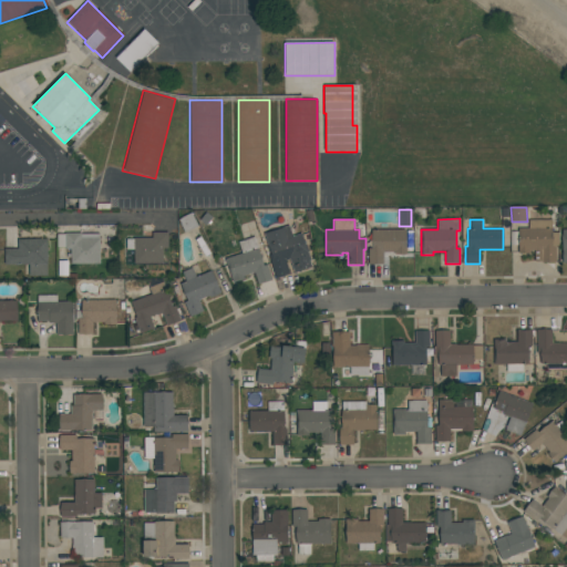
[(556,263),(542,263),(542,261),(534,261),(534,250),(529,250),(529,253),(518,253),(518,228),(528,228),(528,220),(552,220),(552,233),(558,233),(558,246),(556,246),(556,263)]
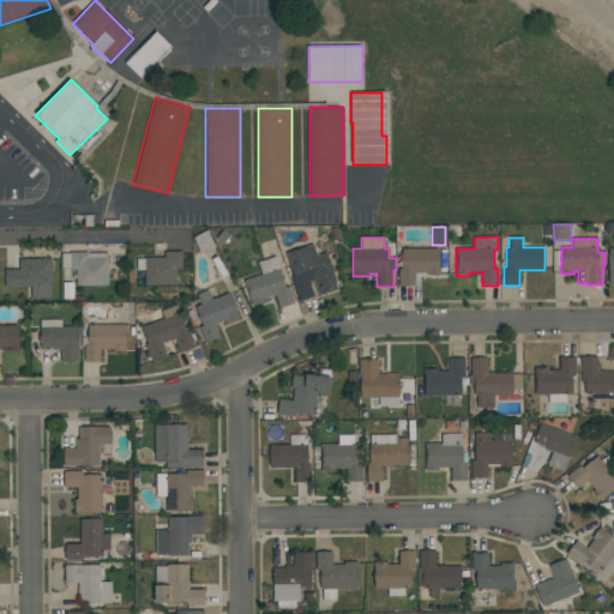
[(286,253),(313,244),(317,256),(326,253),(337,282),(335,283),(337,289),(318,295),(313,281),(309,282),(314,296),(299,301),(290,276),(293,275),(286,253)]
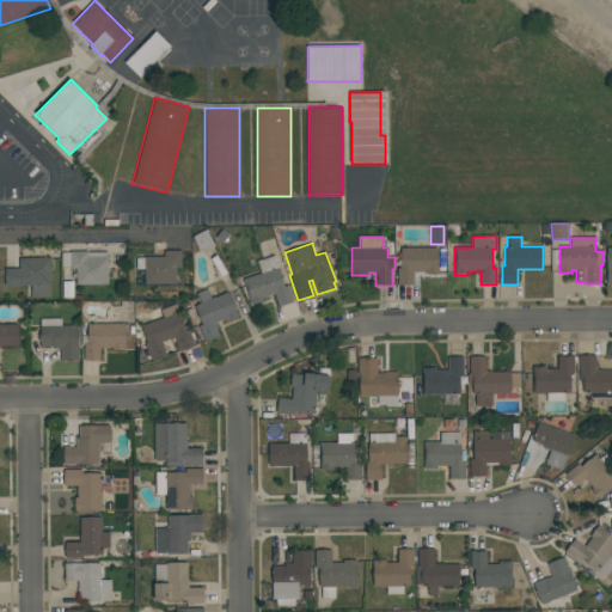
[(412,285),(397,285),(397,268),(401,268),(401,248),(438,248),(438,274),(426,274),(426,271),(412,271),(412,285)]
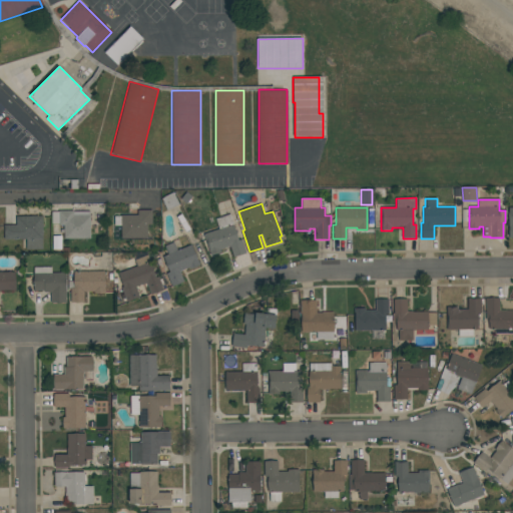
[(51,211),(58,211),(58,210),(73,210),(73,211),(90,211),(90,238),(63,238),(63,225),(58,225),(58,224),(51,224),(51,211)]
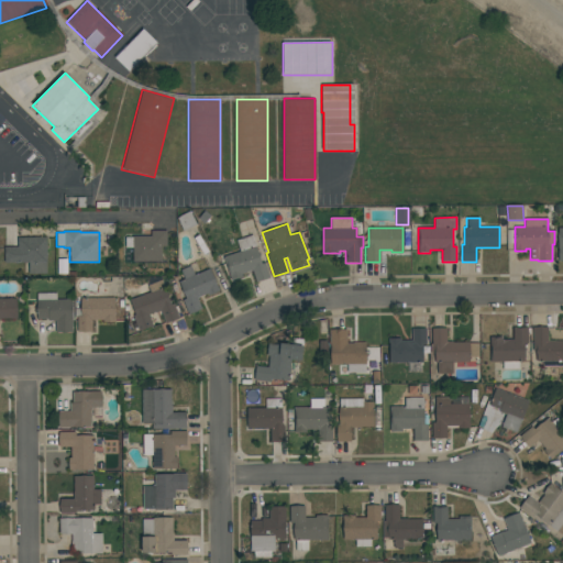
[(167,231),(167,246),(162,246),(162,262),(132,262),(132,249),(125,249),(125,238),(132,238),(132,236),(151,236),(151,231),(167,231)]
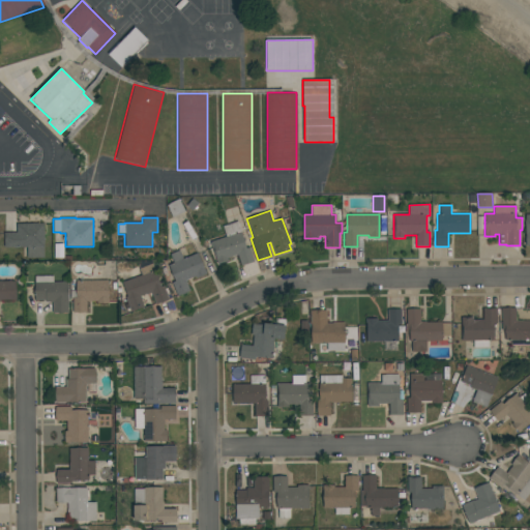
[(254,262),(241,266),(237,255),(227,258),(228,261),(218,264),(211,241),(226,236),(223,226),(238,221),(246,248),(249,247),(254,262)]
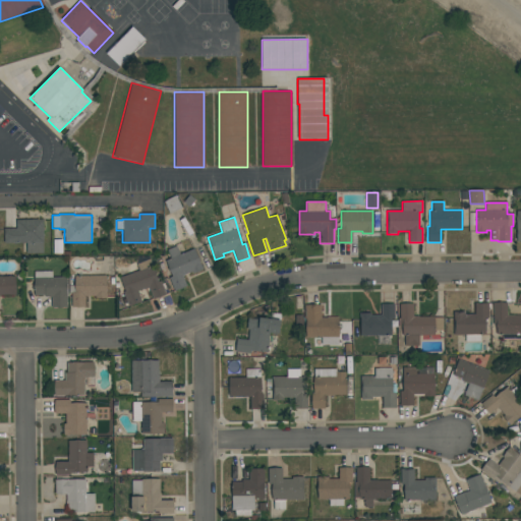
[(43,220),(43,253),(26,253),(26,243),(3,243),(3,229),(16,229),(16,220),(43,220)]
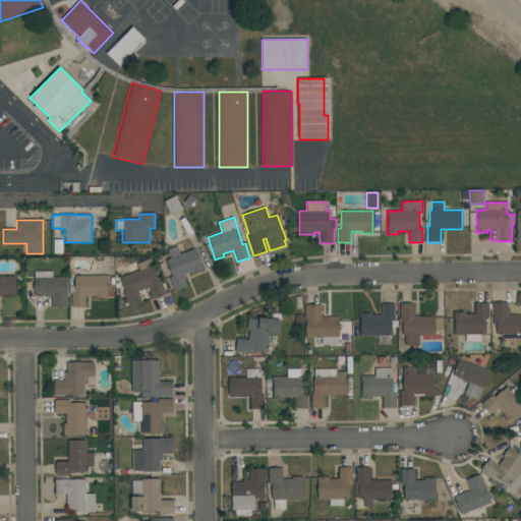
[(203,270),(192,274),(192,272),(182,276),(186,286),(174,291),(169,278),(172,276),(165,261),(171,258),(167,249),(176,245),(180,254),(194,248),(203,270)]
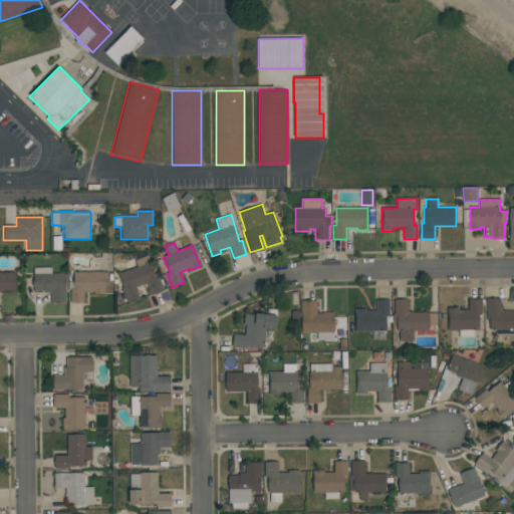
[(164,290),(151,295),(147,283),(136,287),(140,297),(127,302),(121,288),(123,288),(118,274),(138,267),(136,260),(149,255),(151,262),(150,262),(157,278),(159,277),(164,290)]
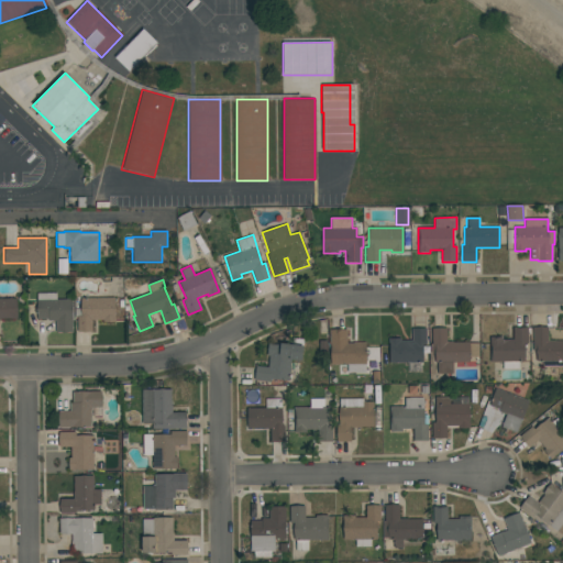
[(37,319),(37,293),(56,293),(56,299),(73,299),(73,319),(73,332),(55,332),(55,321),(48,321),(48,319),(37,319)]
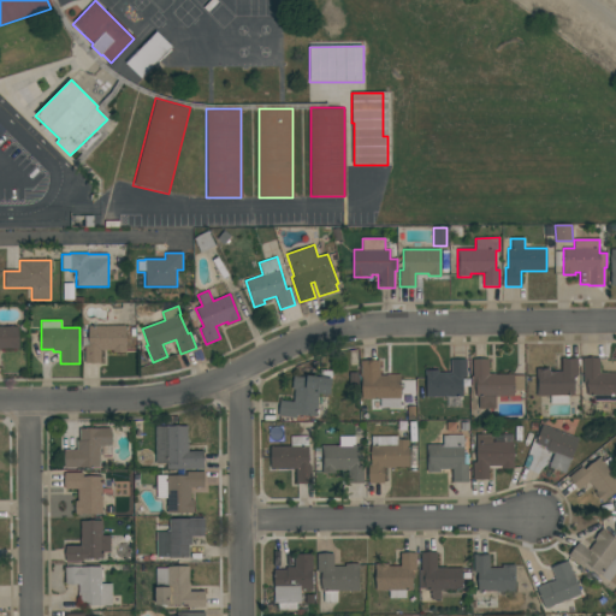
[(0,326),(19,327),(19,349),(0,349),(0,326)]
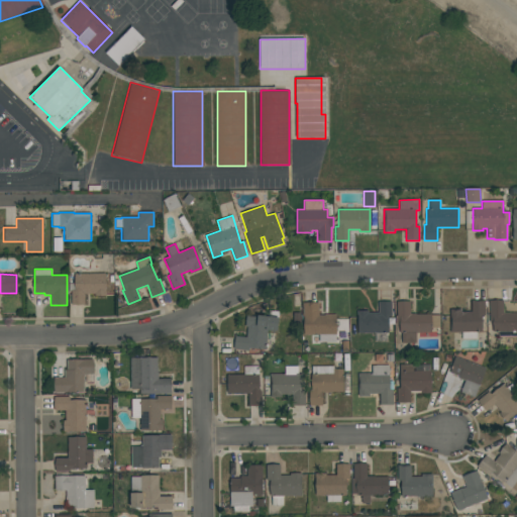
[(71,305),(71,291),(69,291),(69,284),(74,284),(74,274),(105,274),(105,292),(106,292),(106,296),(95,296),(95,294),(85,294),(85,305),(71,305)]
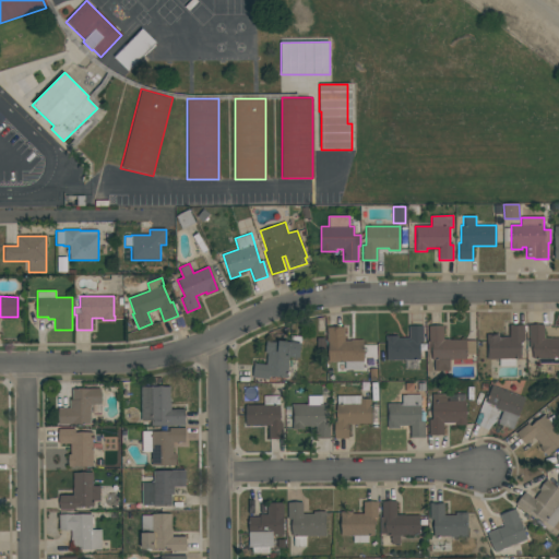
[(524,324),(524,341),(521,341),(521,359),(515,359),(515,367),(499,367),(499,359),(486,359),(487,334),(499,334),(499,336),(509,337),(509,324),(524,324)]
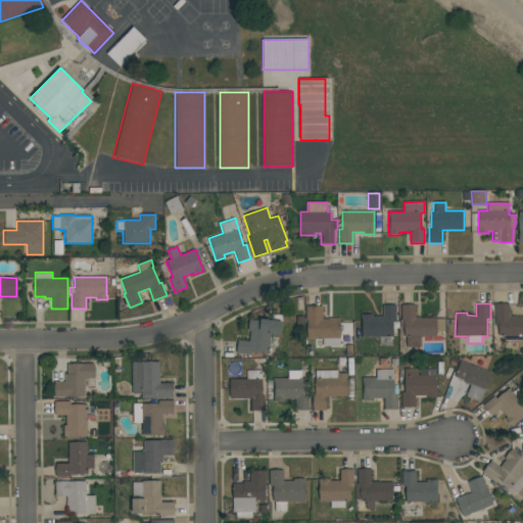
[(509,303),(509,316),(522,316),(522,337),(518,337),(518,341),(505,341),(505,336),(497,336),(497,322),(495,322),(495,303),(509,303)]
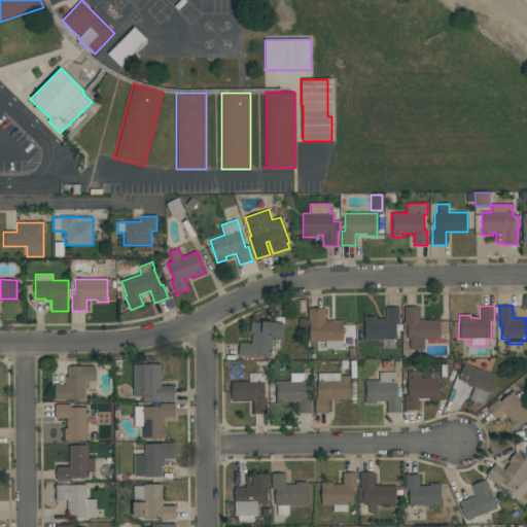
[(363,316),(375,316),(375,318),(385,318),(385,307),(398,307),(398,322),(395,322),(395,340),(364,340),(364,321),(363,321),(363,316)]
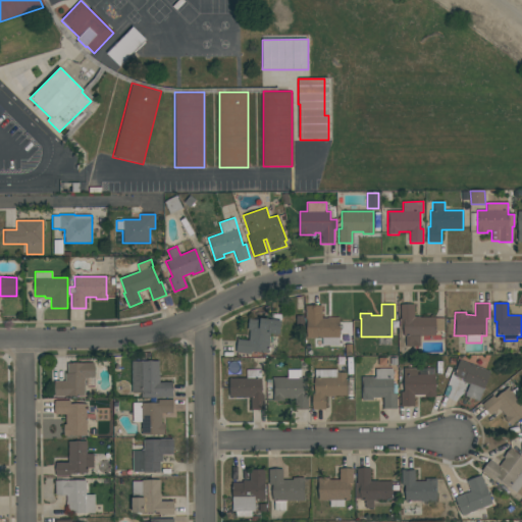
[(414,317),(435,317),(435,318),(444,318),(444,330),(435,330),(435,335),(420,335),(420,346),(405,346),(405,336),(403,336),(403,327),(400,327),(400,318),(401,318),(401,304),(414,304),(414,317)]
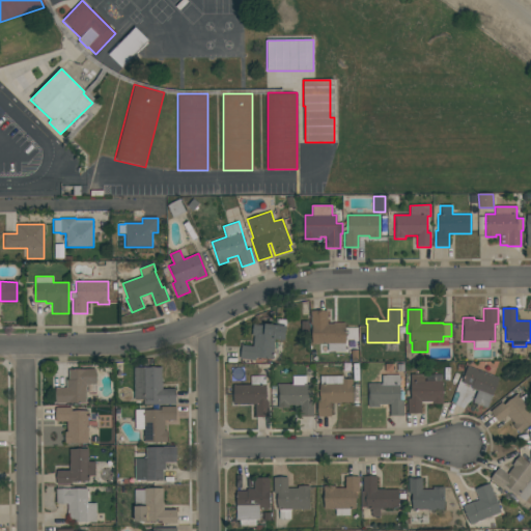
[(344,351),(328,351),(328,344),(311,344),(311,325),(311,311),(327,311),(327,324),(334,324),(334,323),(345,323),(345,343),(344,343),(344,351)]
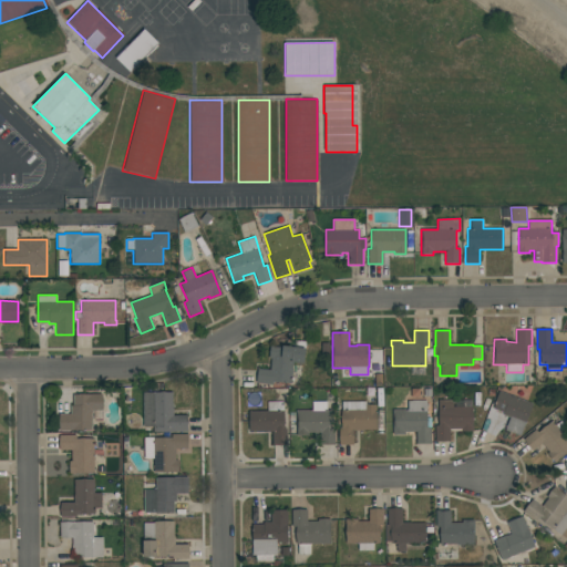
[(292,362),(291,383),(274,382),(272,384),(256,383),(257,369),(270,370),(271,359),(269,359),(270,346),(281,347),(281,346),(294,347),(294,340),(306,341),(303,363),(292,362)]
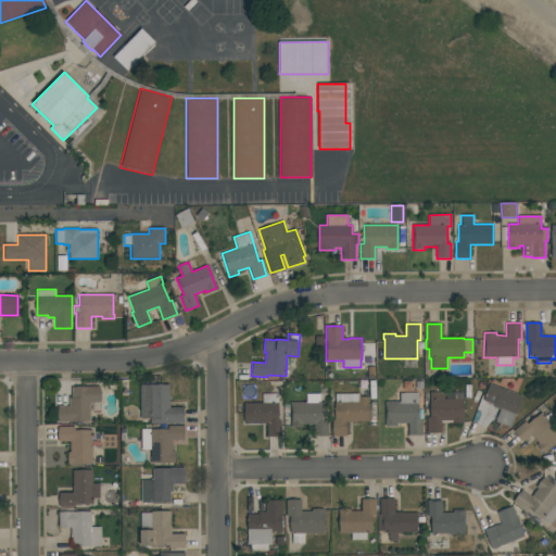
[(495,422),(500,409),(493,407),(494,404),(483,401),(490,383),(522,395),(510,428),(495,422)]
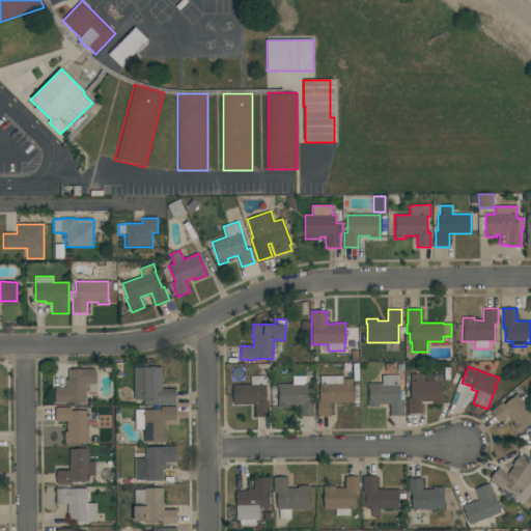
[(162,367),(162,382),(163,382),(163,388),(175,388),(175,404),(143,404),(143,400),(134,400),(134,367),(162,367)]
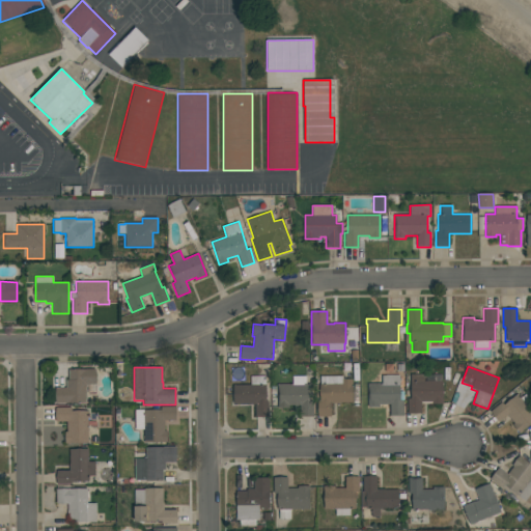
[(86,402),(68,402),(68,403),(55,403),(55,388),(66,388),(66,381),(68,381),(68,369),(84,369),(95,369),(95,385),(95,392),(86,392),(86,402)]
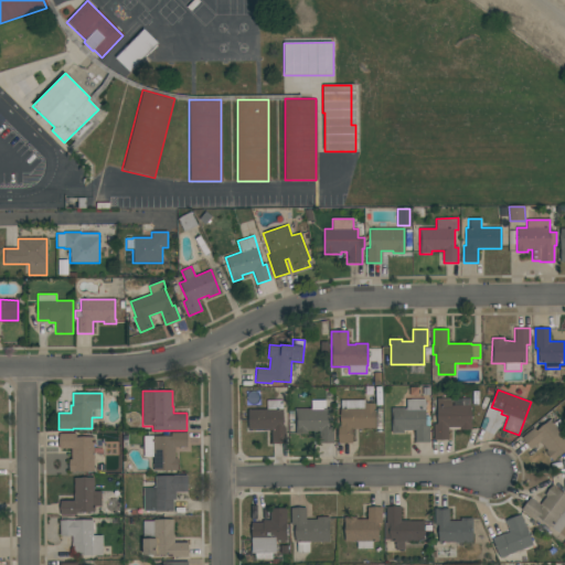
[(471,429),(459,429),(459,428),(448,427),(448,440),(434,440),(434,424),(436,424),(437,398),(451,398),(451,405),(454,405),(454,398),(470,398),(470,405),(471,405),(471,429)]
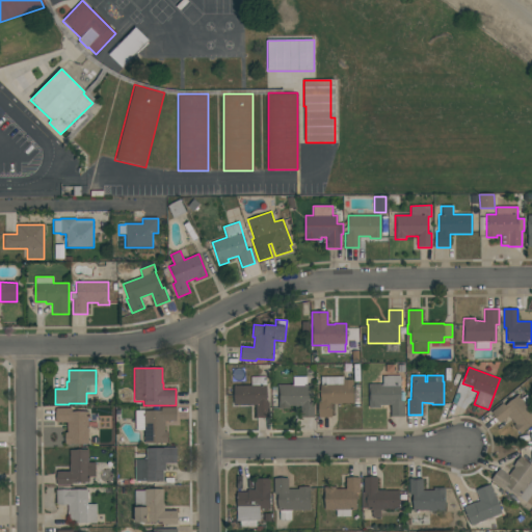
[(234,386),(250,386),(250,376),(266,377),(266,402),(269,402),(268,418),(256,418),(256,405),(233,405),(234,386)]
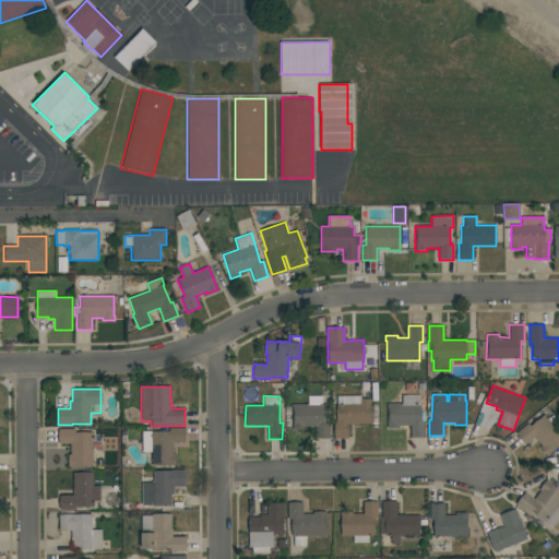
[(371,399),(371,405),(371,424),(356,424),(356,425),(348,425),(348,439),(334,439),(334,421),(336,421),(336,404),(336,395),(360,395),(360,399),(371,399)]
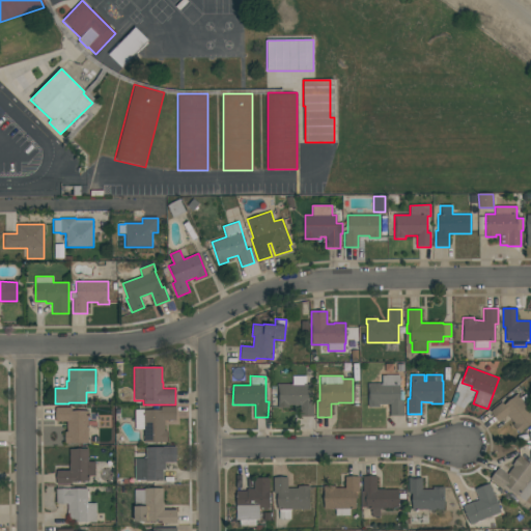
[(382,375),(399,375),(399,391),(403,391),(403,400),(403,416),(390,416),(390,404),(379,404),(379,407),(368,408),(367,384),(382,383),(382,375)]
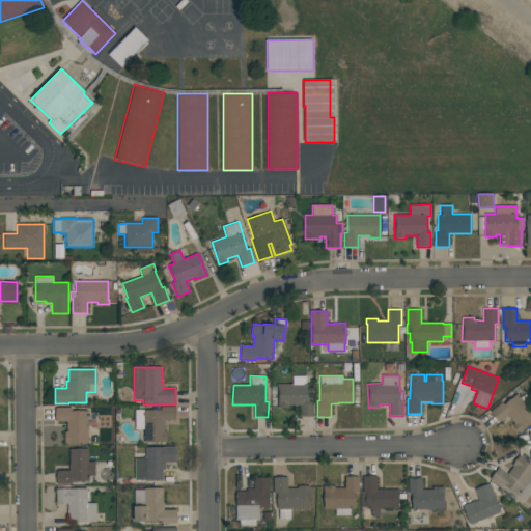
[(313,417),(300,417),(300,406),(288,406),(288,408),(278,408),(278,384),(292,384),(292,376),(306,376),(306,384),(310,384),(310,402),(313,402),(313,417)]
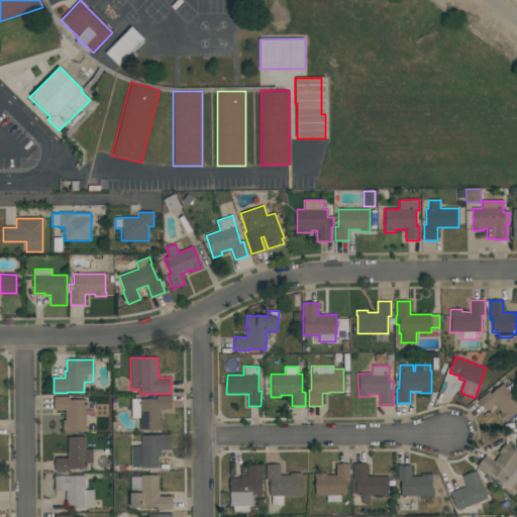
[(516,401),(516,412),(509,419),(509,420),(506,422),(499,414),(501,412),(494,404),(485,412),(477,401),(489,391),(491,394),(503,384),(506,388),(511,384),(516,392),(512,395),(516,401)]
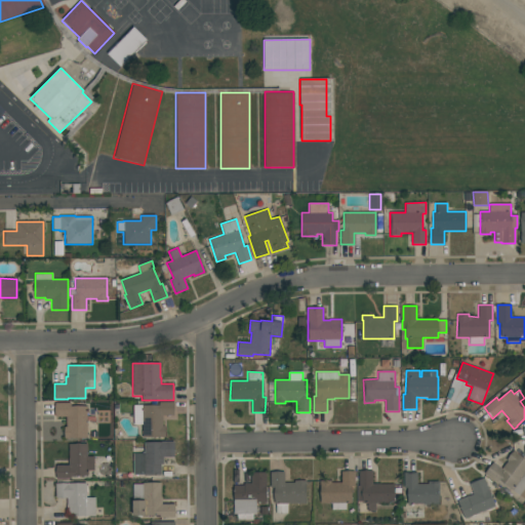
[(87,438),(69,438),(69,439),(64,439),(64,427),(67,427),(67,416),(54,416),(54,402),(71,402),(71,406),(87,406),(87,438)]
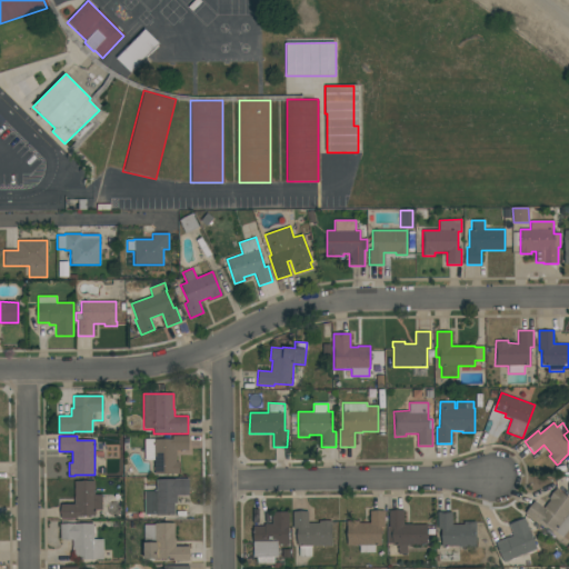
[(145,439),(172,439),(172,436),(188,436),(188,450),(176,450),(177,461),(179,461),(179,475),(155,475),(153,460),(145,460),(145,439)]
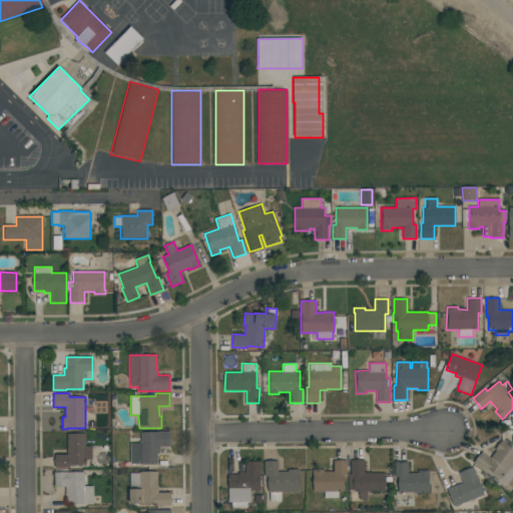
[(130,463),(130,443),(140,443),(140,432),(160,432),(160,431),(170,431),(170,447),(159,447),(159,454),(157,454),(157,465),(140,465),(140,463),(130,463)]
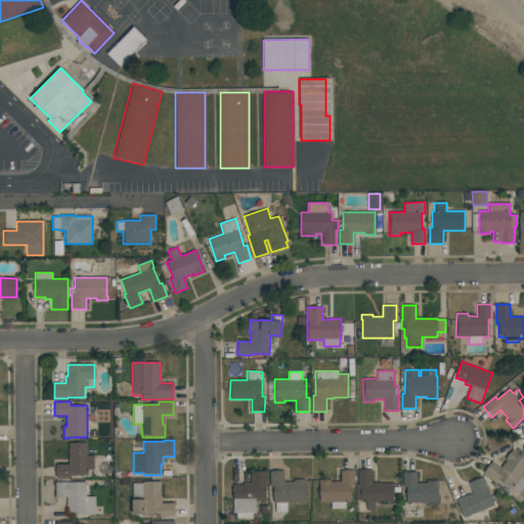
[(94,455),(94,470),(87,470),(88,475),(73,475),(73,476),(71,476),(71,478),(55,478),(55,465),(68,465),(68,457),(69,457),(69,443),(87,442),(87,455),(94,455)]
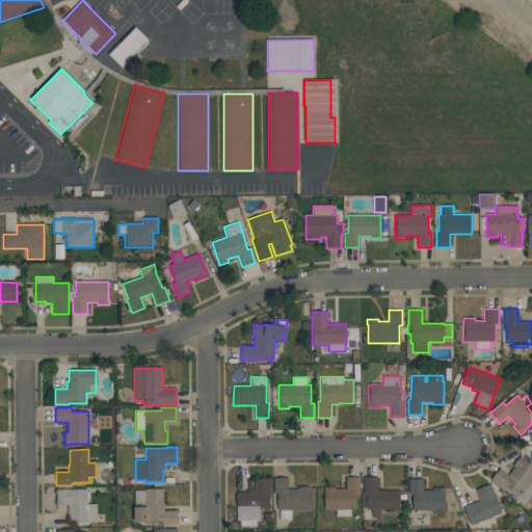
[(508,475),(514,468),(512,467),(521,456),(524,458),(524,459),(531,466),(531,494),(526,502),(520,497),(519,497),(512,491),(510,495),(490,479),(500,468),(508,475)]
